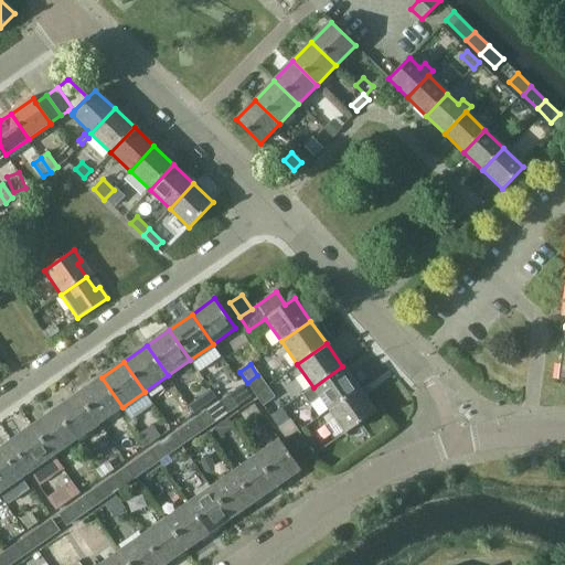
[(342,366),(313,387),(302,395),(309,405),(320,397),(329,409),(359,390),(342,366)]
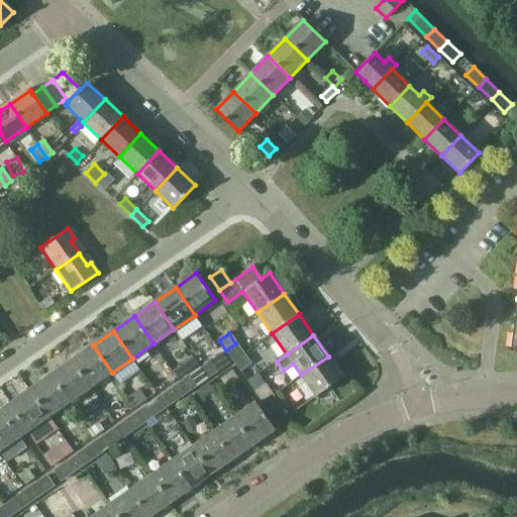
[(233,360),(243,353),(235,343),(226,350),(233,360)]
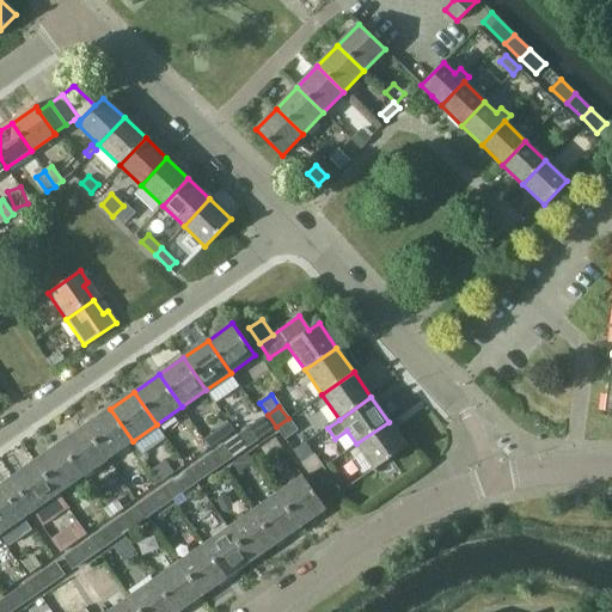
[(133,441),(110,409),(85,426),(108,458),(133,441)]
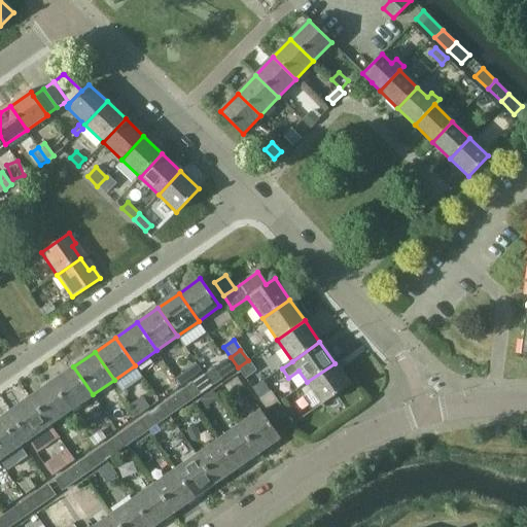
[(225,360),(214,367),(221,378),(233,371),(225,360)]
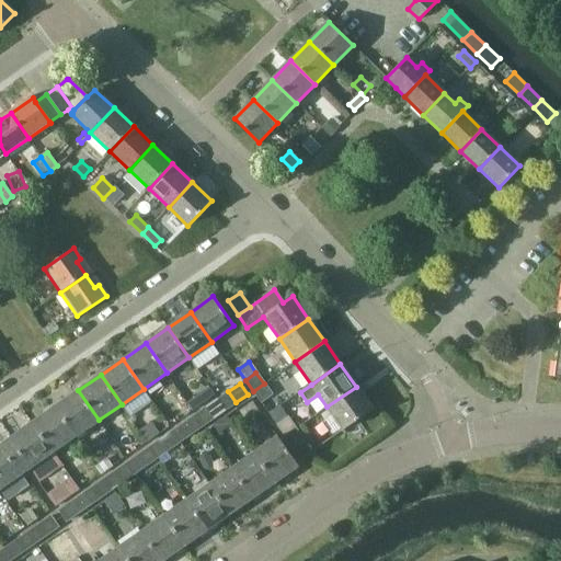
[(272,396),(264,384),(253,391),(261,403),(272,396)]
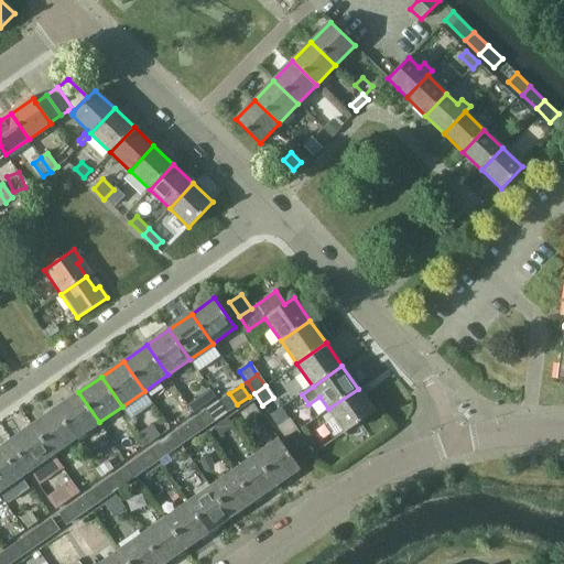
[(373,411),(358,389),(328,409),(345,432),(373,411)]
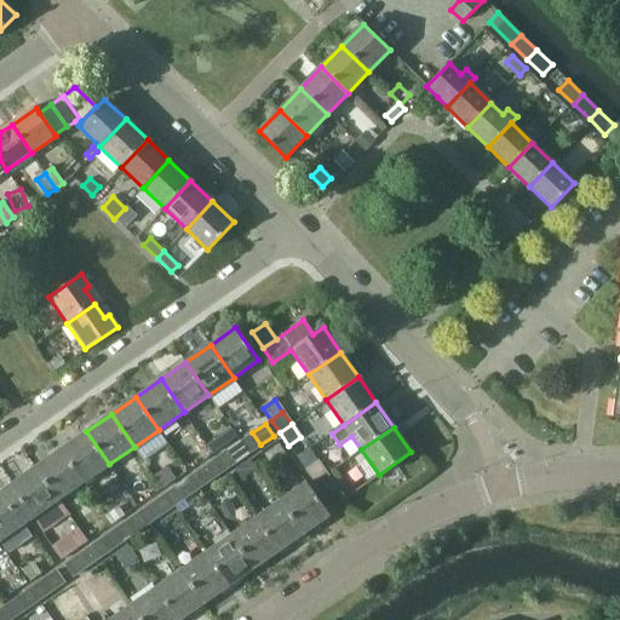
[(109,464),(86,431),(62,449),(85,482),(109,464)]
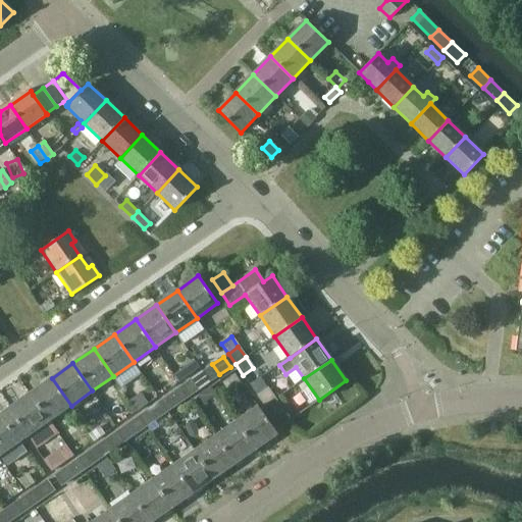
[(219,374),(212,364),(202,372),(209,381),(219,374)]
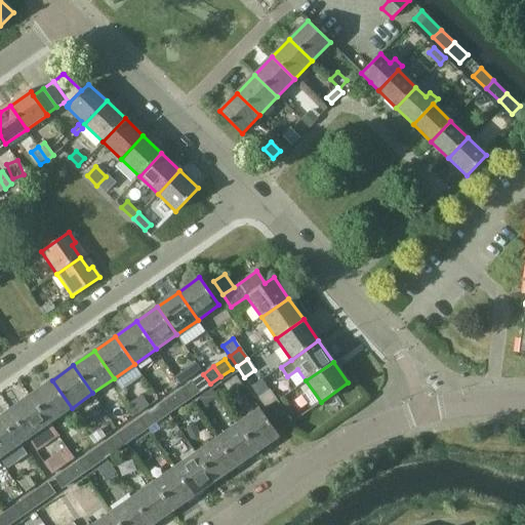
[(210,384),(203,374),(193,381),(199,392),(210,384)]
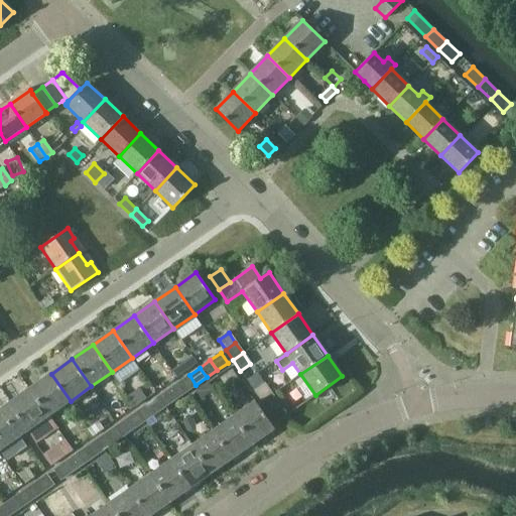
[(71,401),(51,374),(30,388),(49,415),(71,401)]
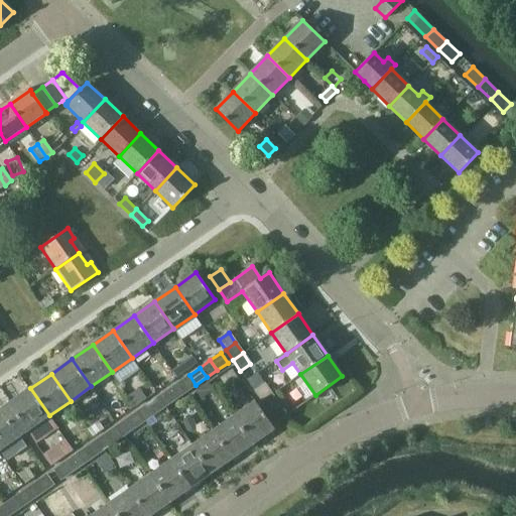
[(196,385),(189,375),(178,382),(185,392),(196,385)]
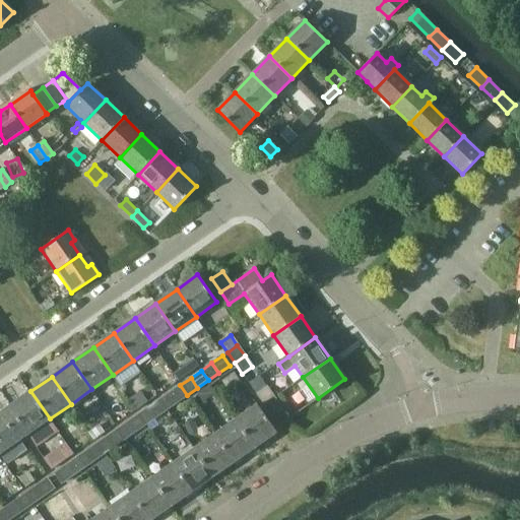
[(187,395),(180,385),(170,392),(177,402),(187,395)]
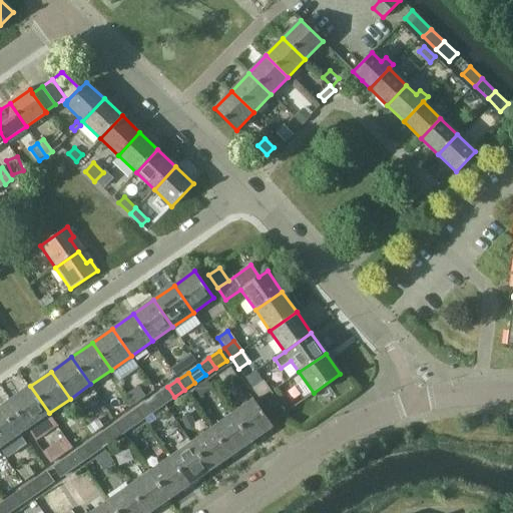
[(253,389),(261,399),(271,393),(263,382),(253,389)]
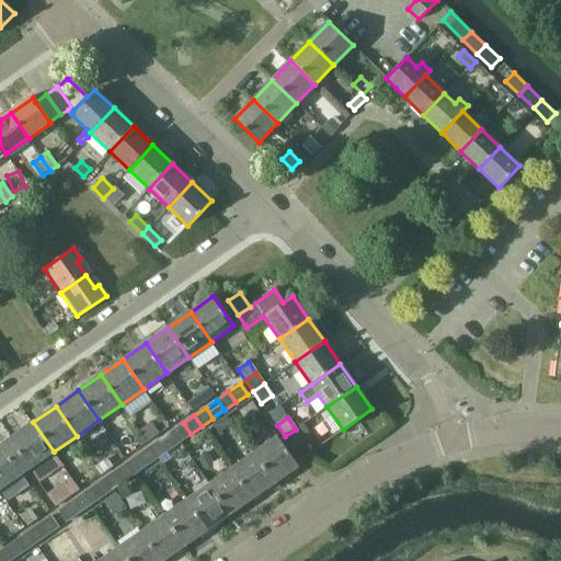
[(54,451),(33,422),(9,438),(30,468),(54,451)]
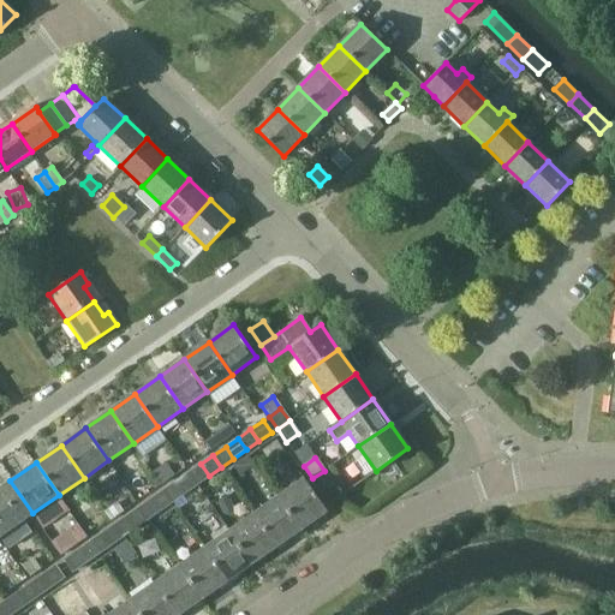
[(166,463),(153,472),(161,484),(174,475),(166,463)]
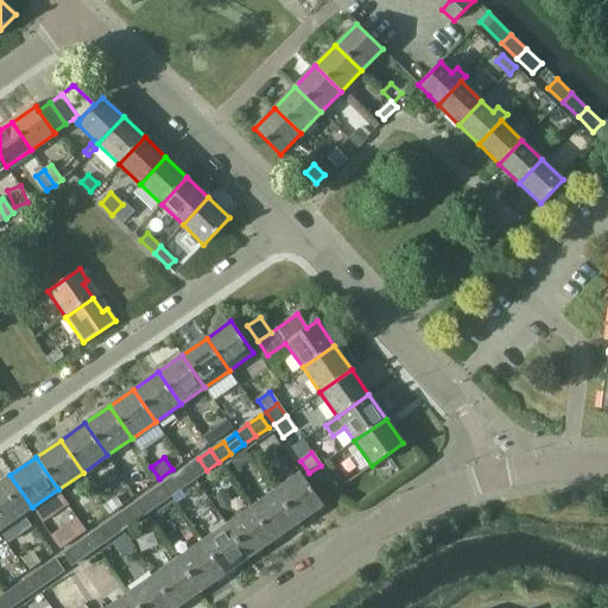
[(207,470),(198,458),(187,468),(194,480),(207,470)]
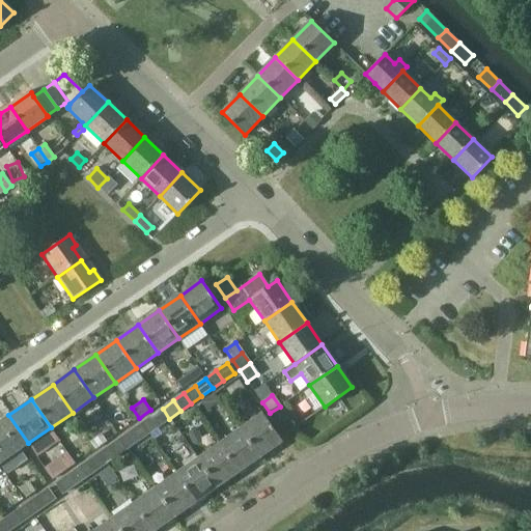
[(287,417),(280,407),(270,413),(277,424),(287,417)]
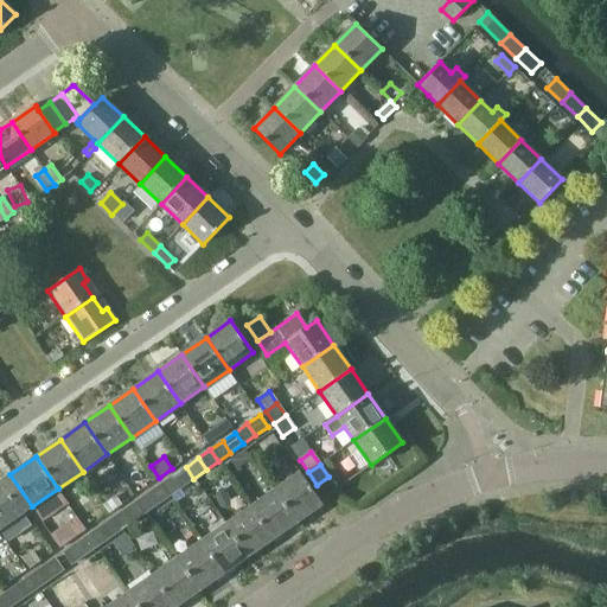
[(193,479),(186,467),(173,475),(181,487),(193,479)]
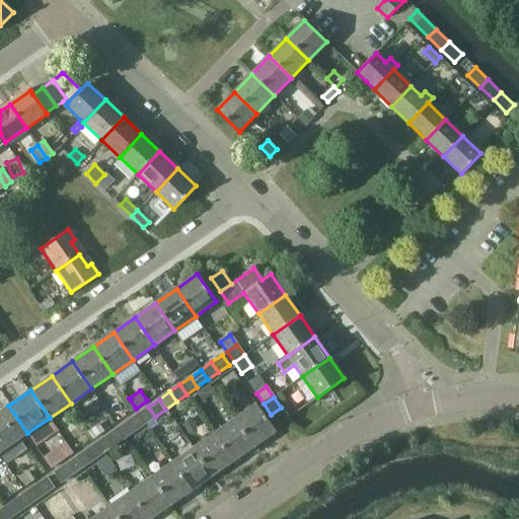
[(254,446),(276,432),(256,404),(235,419),(254,446)]
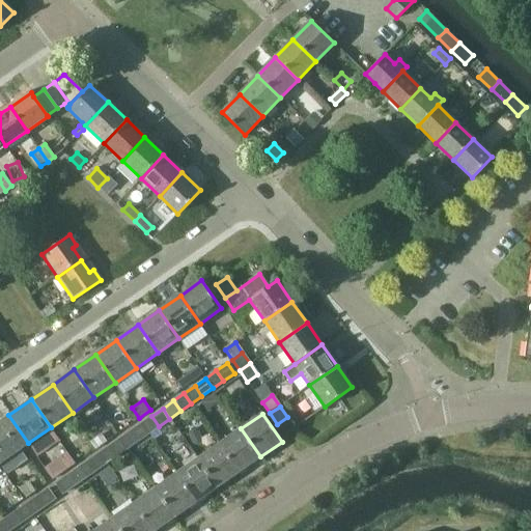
[(0,463),(28,443),(8,415),(0,421),(0,463)]
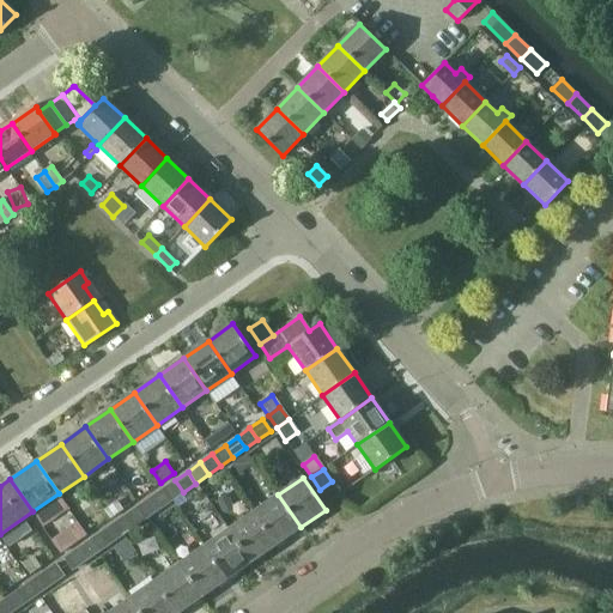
[(183,492),(175,480),(163,489),(171,501),(183,492)]
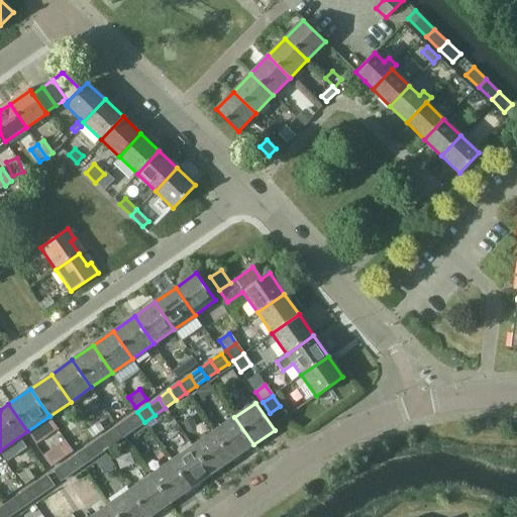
[(144,422),(137,412),(126,419),(133,429),(144,422)]
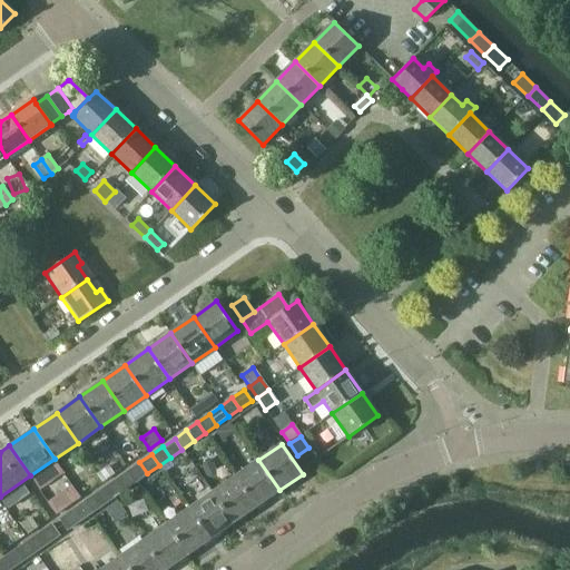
[(256,507),(279,490),(258,460),(235,477),(256,507)]
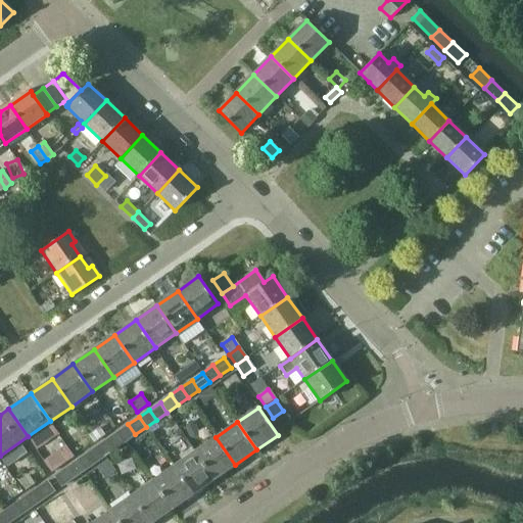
[(135,434),(128,424),(117,432),(125,442),(135,434)]
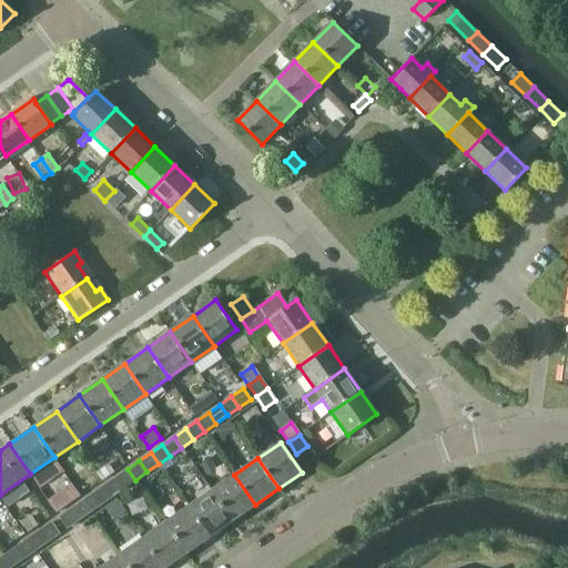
[(108,465),(97,473),(103,482),(113,474),(108,465)]
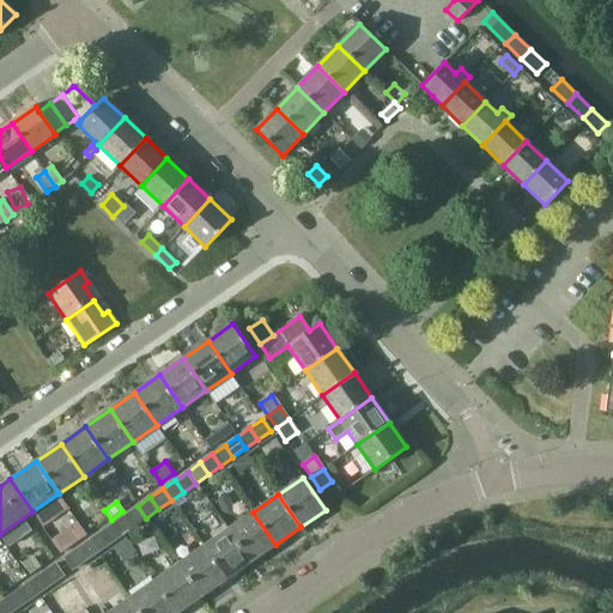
[(146,519),(138,507),(126,515),(134,527),(146,519)]
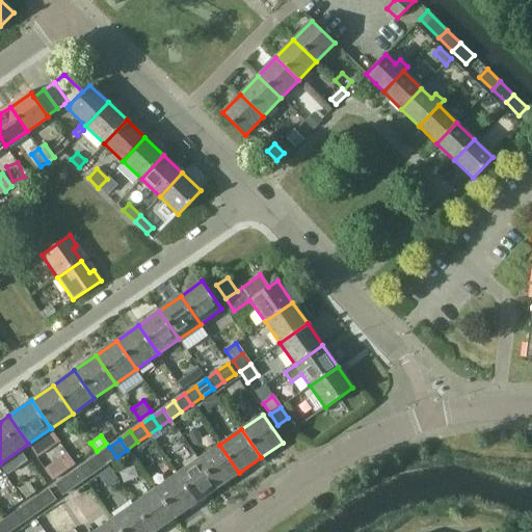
[(218,487),(239,473),(219,445),(198,459),(218,487)]
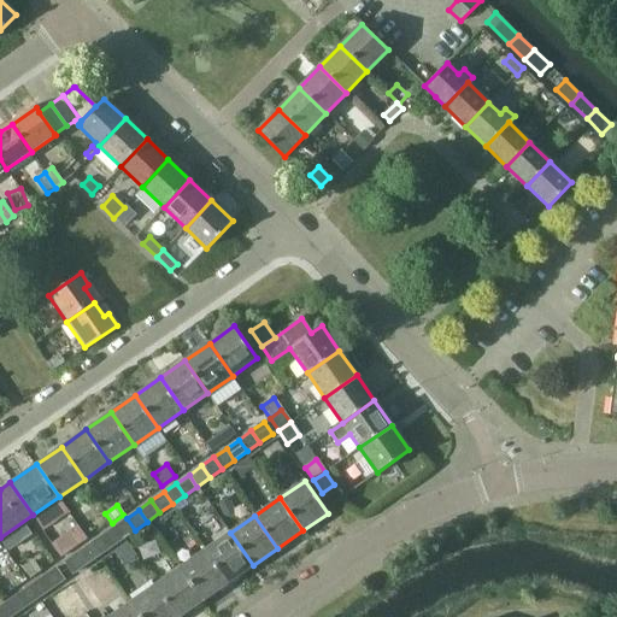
[(135,530),(127,518),(113,527),(122,539),(135,530)]
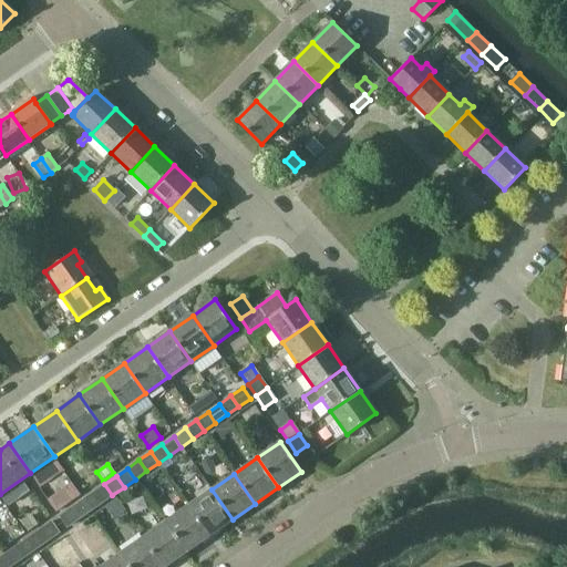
[(112,495),(104,484),(93,492),(101,503),(112,495)]
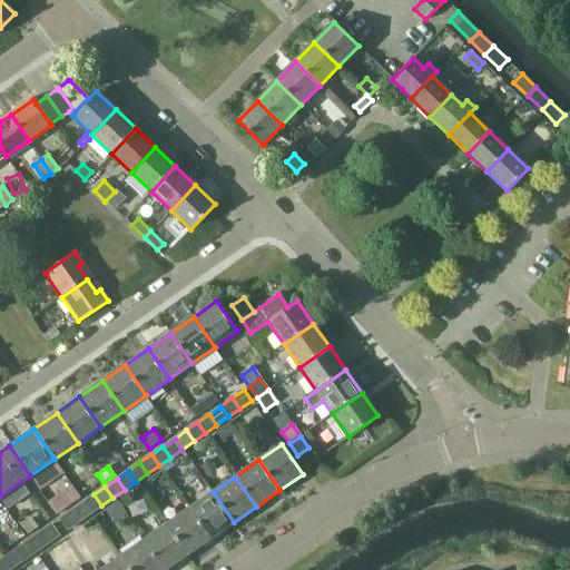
[(210,539),(234,522),(213,492),(189,509),(210,539)]
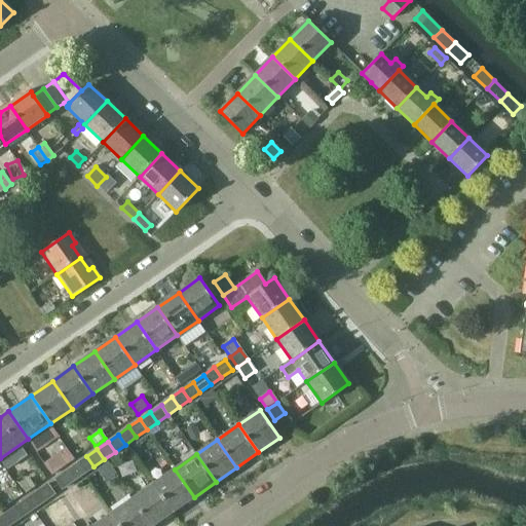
[(94,466),(86,456),(76,464),(83,475),(94,466)]
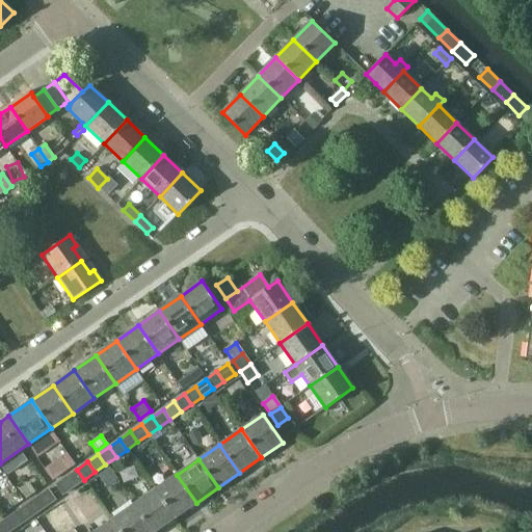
[(110,468),(99,475),(106,486),(117,478),(110,468)]
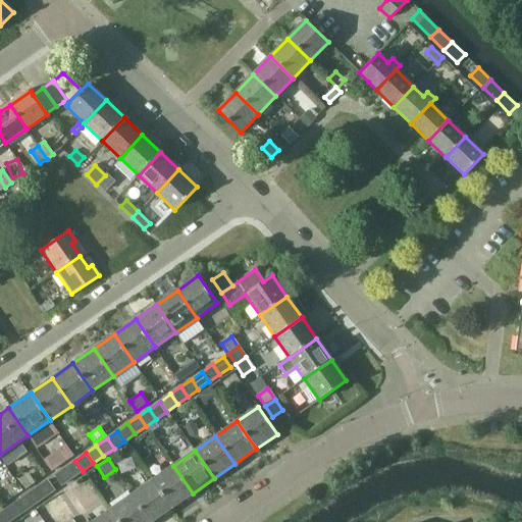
[(83,471),(75,461),(64,468),(71,478),(83,471)]
